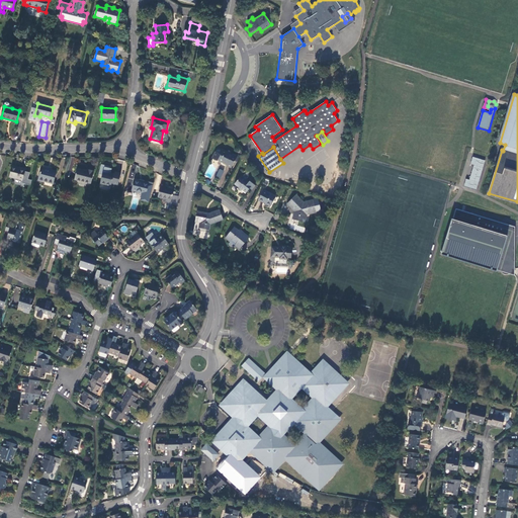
[(232,168),(238,156),(233,153),(232,155),(231,154),(232,151),(228,149),(227,151),(222,149),(221,150),(219,149),(218,149),(216,150),(214,152),(211,158),(213,159),(213,160),(216,161),(217,160),(218,161),(218,160),(227,165),(232,168)]
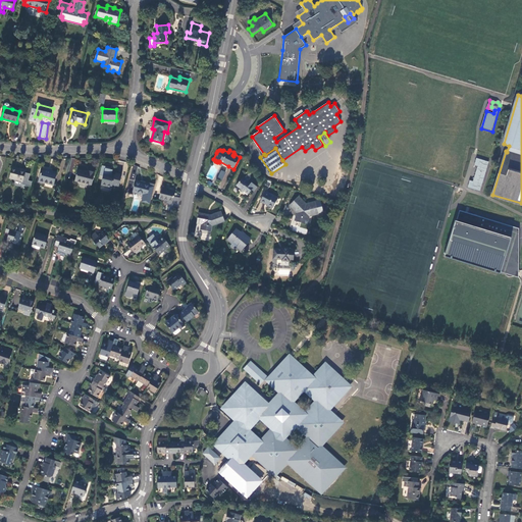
[(489,162),(477,158),(475,165),(478,166),(474,181),(470,180),(468,188),(480,192),(489,162)]
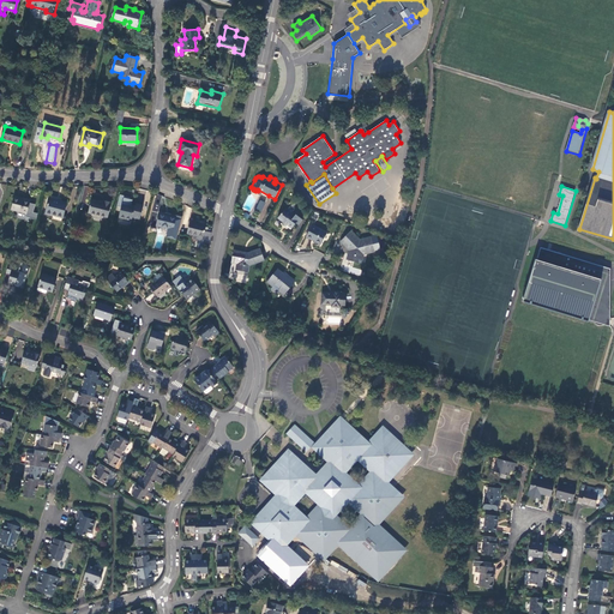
[(30,200),(14,197),(12,209),(26,212),(26,216),(37,218),(38,214),(34,212),(36,204),(30,203),(30,200)]
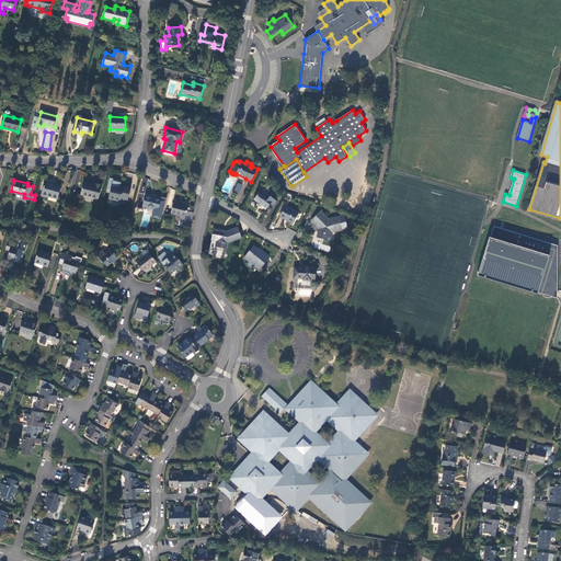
[(111,189),(111,192),(109,197),(121,201),(122,198),(128,201),(132,187),(124,185),(124,187),(121,187),(121,185),(118,184),(119,182),(110,180),(107,187),(111,189)]
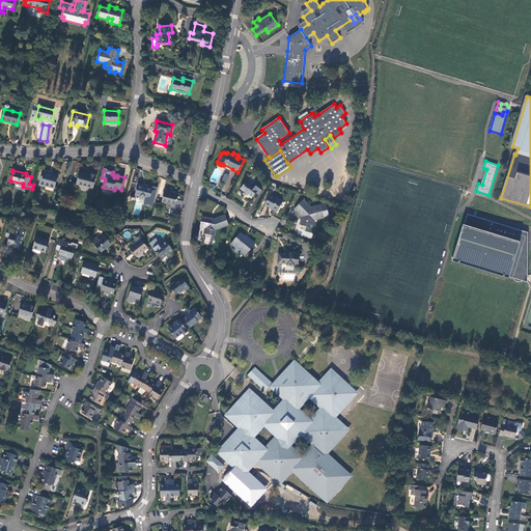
[(58,175),(44,171),(39,185),(54,188),(58,175)]
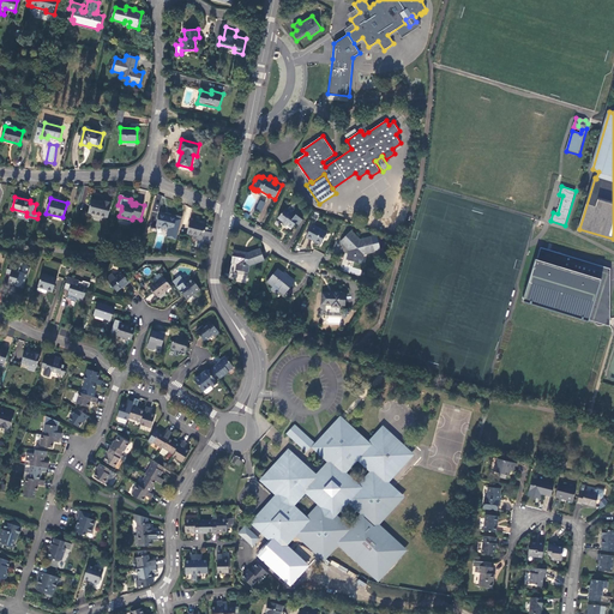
[(104,203),(92,199),(89,212),(108,217),(112,204),(110,204),(112,202),(104,200),(104,203)]
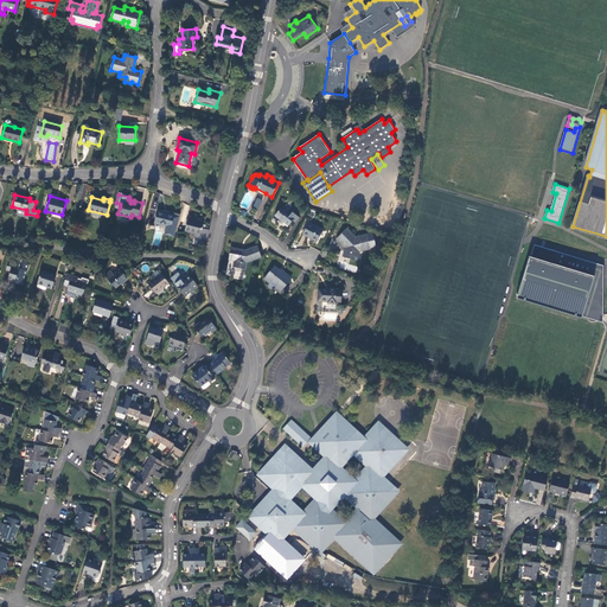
[(253,208),(257,210),(262,200),(257,198),(253,208)]
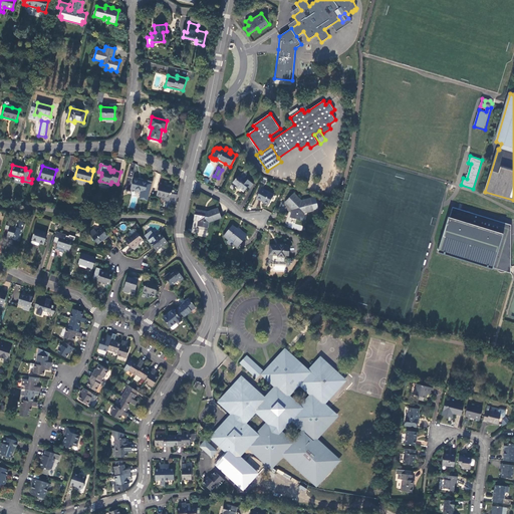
[(244,192),(248,187),(251,183),(239,174),(233,183),(244,192)]
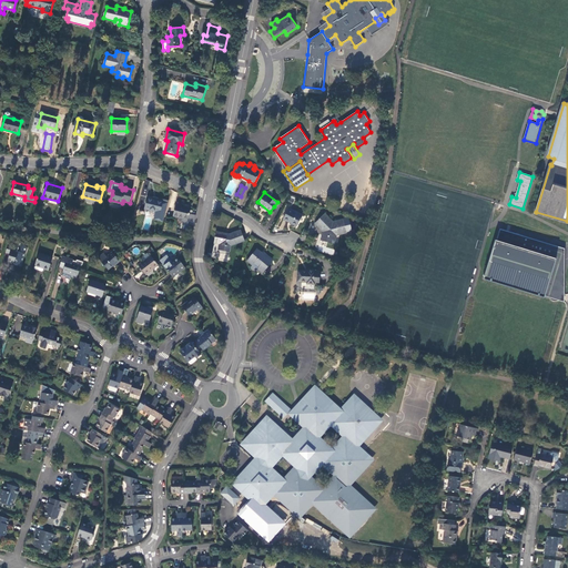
[(163,201),(148,198),(145,209),(160,212),(163,201)]
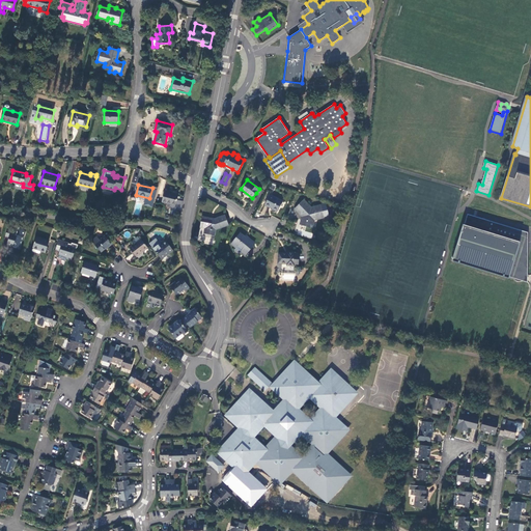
[(177,200),(178,195),(165,191),(162,202),(170,204),(169,208),(182,212),(184,201),(177,200)]
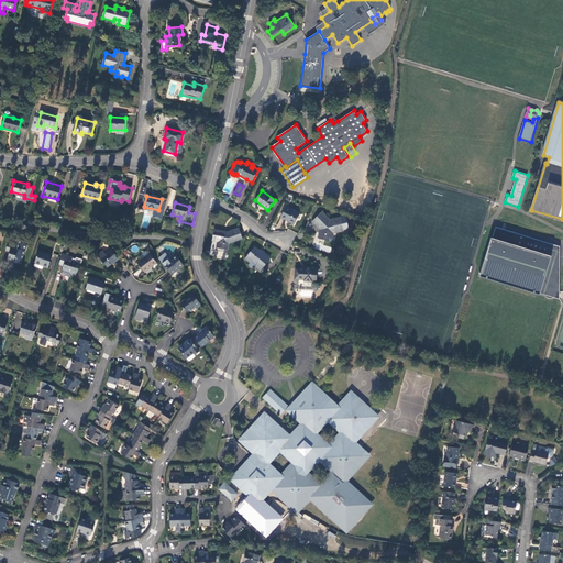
[(299,213),(286,207),(280,217),(286,220),(287,219),(295,223),(299,213)]
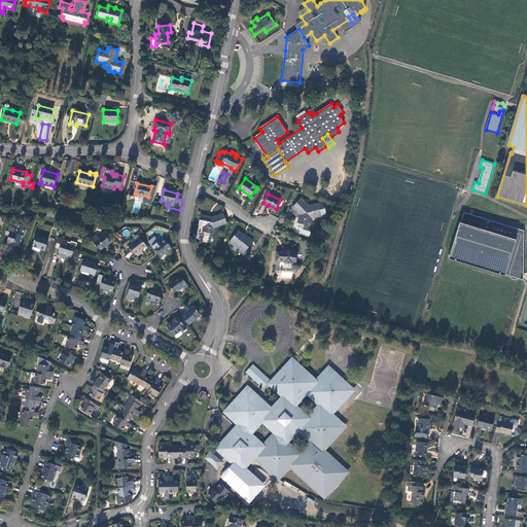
[(300,215),(297,222),(311,226),(312,223),(309,223),(310,218),(313,217),(322,215),(319,203),(309,206),(302,198),(292,207),(300,215)]
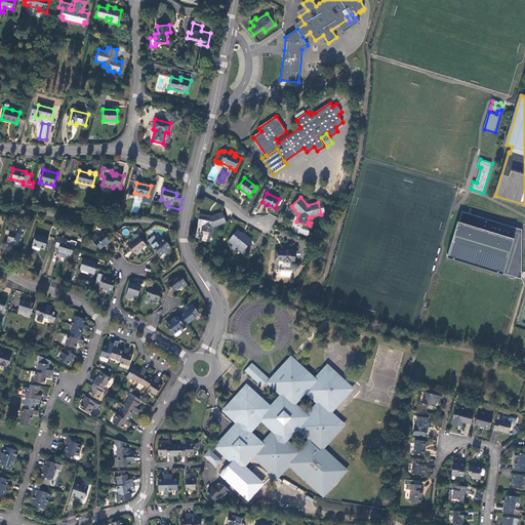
[(522,230),(460,211),(446,258),(508,275),(522,230)]
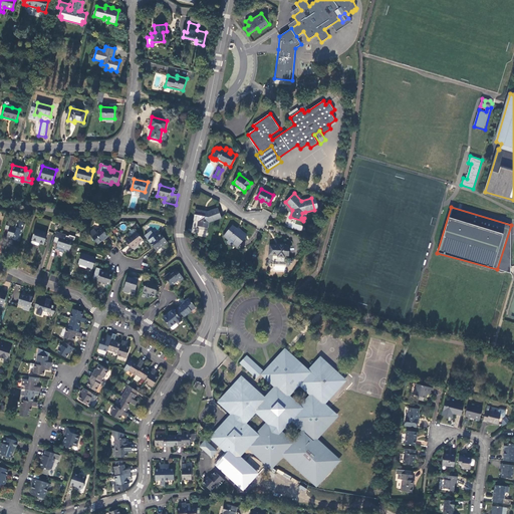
[(194,219),(199,220),(198,225),(208,228),(209,222),(221,217),(218,208),(208,212),(196,210),(194,219)]
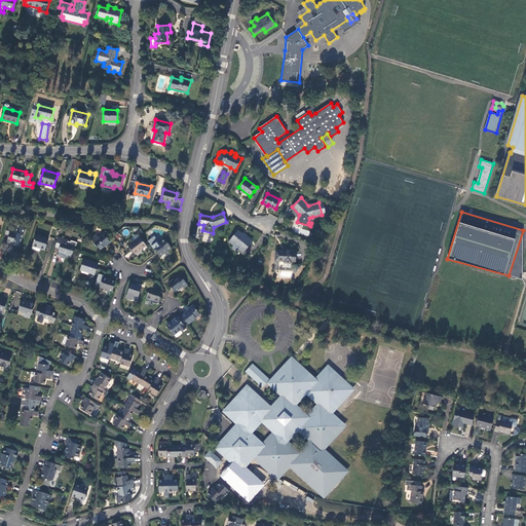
[(12,228),(7,227),(5,234),(10,235),(7,241),(14,243),(14,245),(20,247),(24,235),(25,232),(26,230),(25,229),(19,223),(15,232),(11,231),(12,228)]
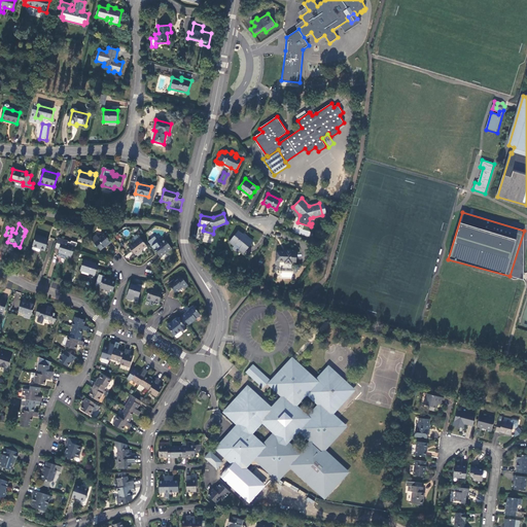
[(230,242),(235,246),(236,244),(240,247),(239,249),(244,253),(252,242),(244,236),(239,231),(230,242)]
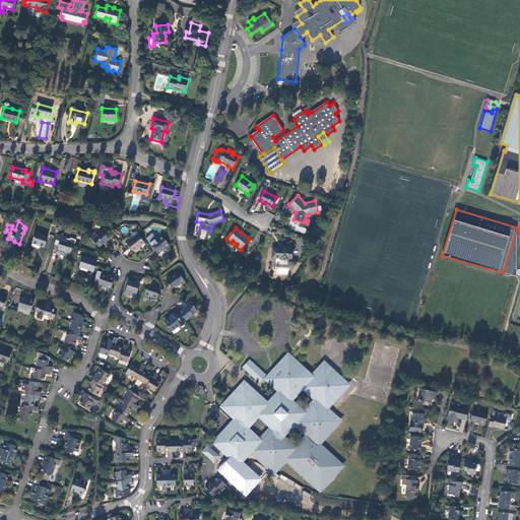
[(110,239),(103,231),(92,239),(99,247),(106,241),(106,242),(110,239)]
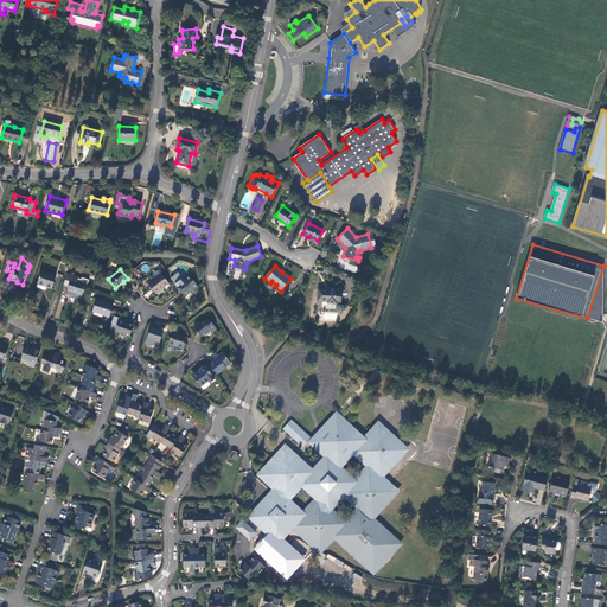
[(283,269),(281,272),(291,279),(293,278),(283,269)]
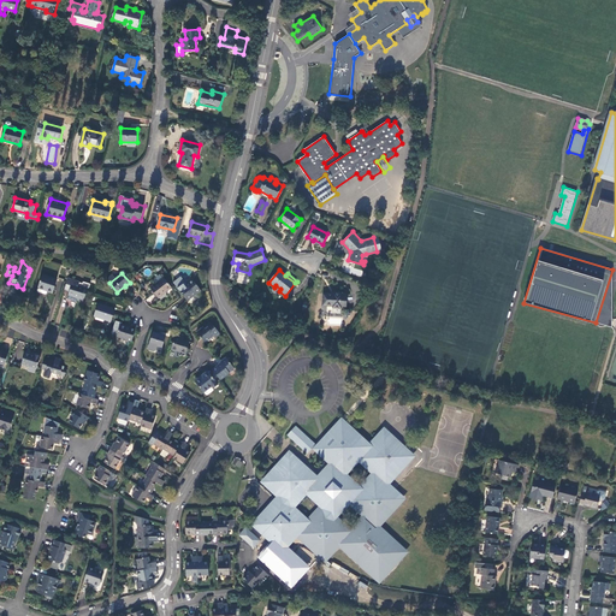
[(39,286),(48,290),(47,291),(52,292),(57,279),(42,274),(39,286)]
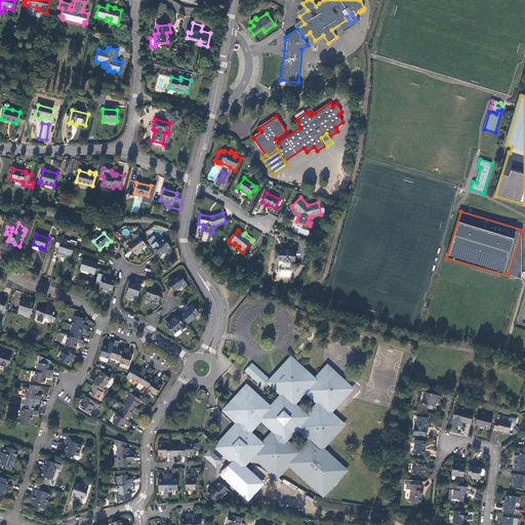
[(134,253),(147,244),(139,236),(127,244),(134,253)]
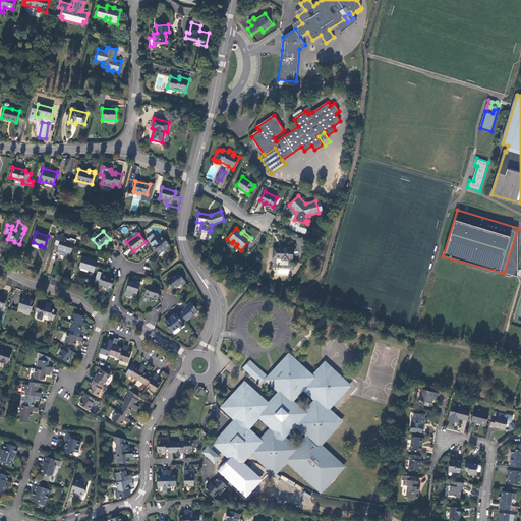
[(170,245),(163,236),(158,240),(157,241),(152,234),(147,238),(159,254),(166,248),(166,247),(170,245)]
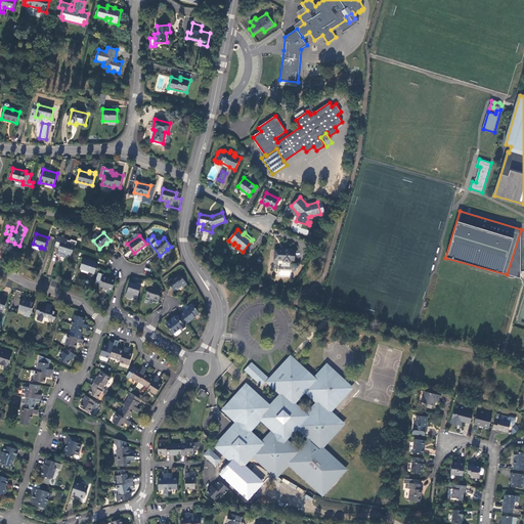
[(58,236),(55,247),(59,248),(57,251),(58,251),(58,254),(66,257),(66,256),(71,257),(74,246),(77,245),(78,242),(72,239),(71,242),(70,244),(67,243),(68,241),(68,239),(58,236)]
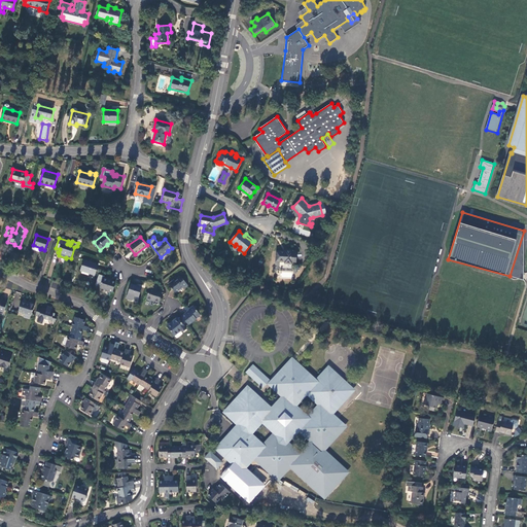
[(280,265),(295,268),(297,255),(293,254),(293,253),(286,251),(286,253),(282,252),(283,252),(278,251),(277,259),(280,260),(280,265)]
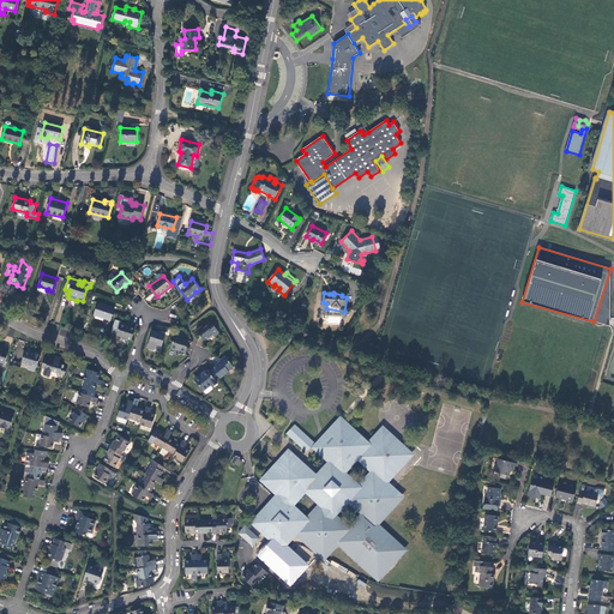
[(95,314),(112,319),(113,312),(115,308),(98,304),(95,314)]
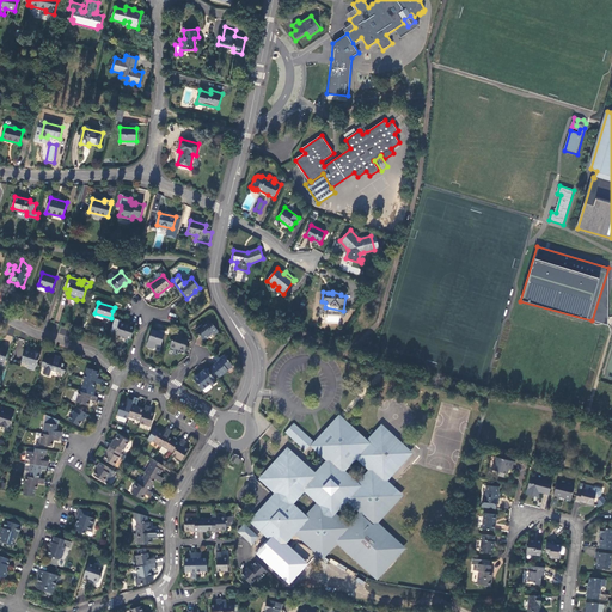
[(116,335),(130,338),(135,328),(129,325),(130,324),(121,322),(121,320),(116,318),(111,331),(117,334),(116,335)]
